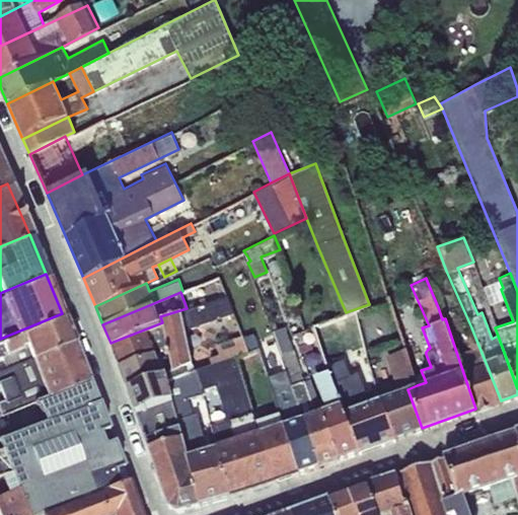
[(165,378),(196,369),(187,339),(185,328),(233,312),(226,296),(187,308),(160,316),(162,322),(167,346),(119,365),(135,411),(171,400),(165,378)]
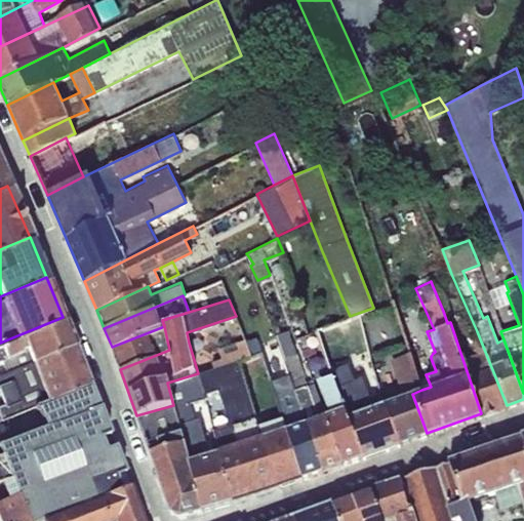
[(354,315),(321,324),(328,355),(362,346),(354,315)]
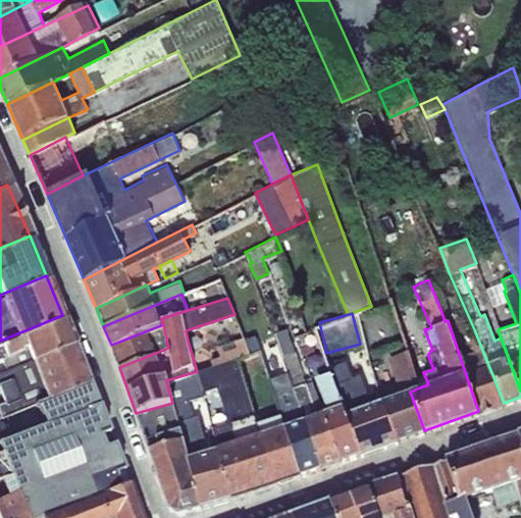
[(0,356),(6,368),(72,341),(62,315),(0,341),(0,356)]
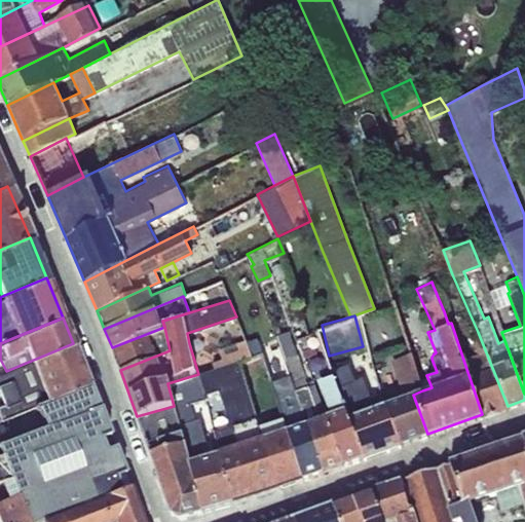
[(270,322),(290,374),(324,471),(342,464),(313,382),(309,384),(287,327),(280,329),(276,320),(270,322)]
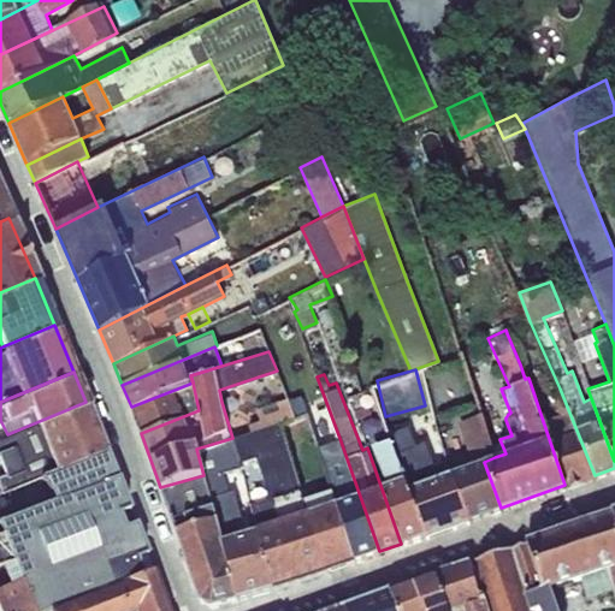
[(193,383),(131,407),(141,433),(199,410),(193,383)]
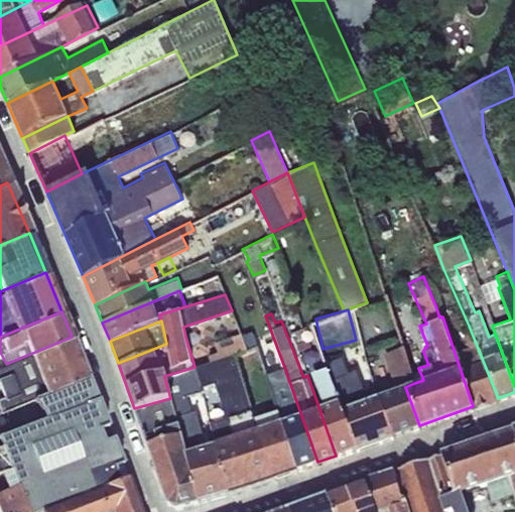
[(303,326),(291,331),(298,350),(310,345),(303,326)]
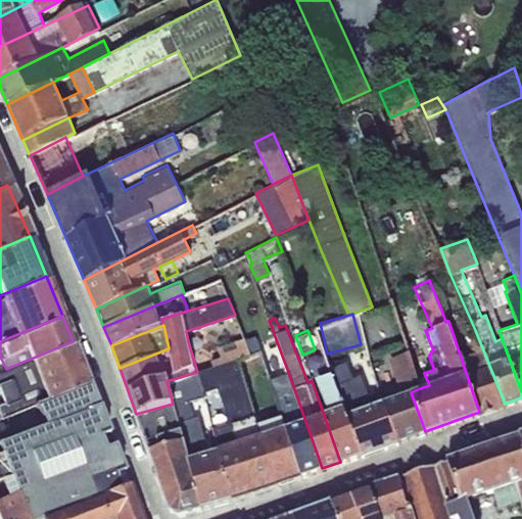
[(479,412),(505,404),(475,330),(467,334),(473,350),(460,355),(479,412)]
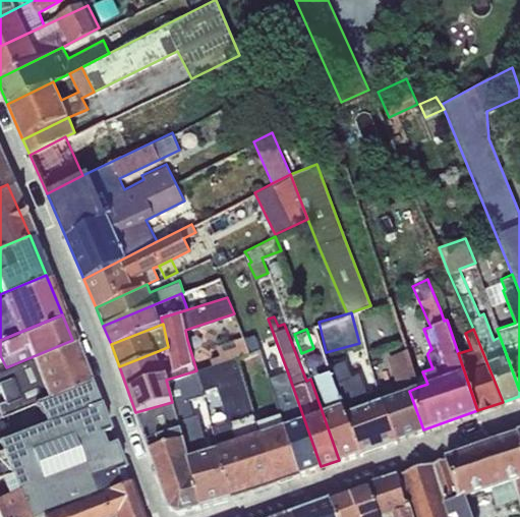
[(235,357),(250,352),(242,334),(216,344),(219,354),(209,357),(212,365),(235,357)]
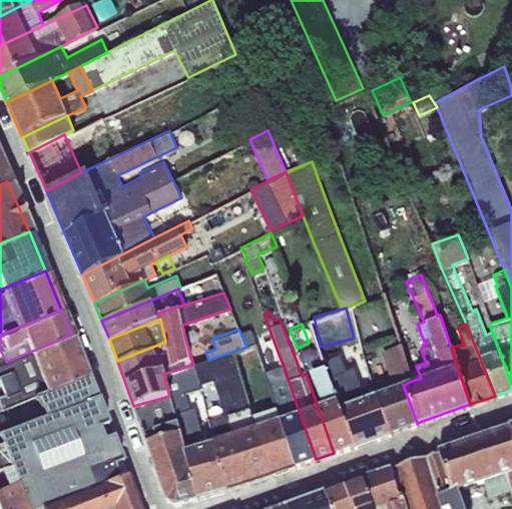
[(0,405),(33,393),(85,371),(71,335),(6,362),(0,364),(0,385),(3,393),(0,394),(0,405)]
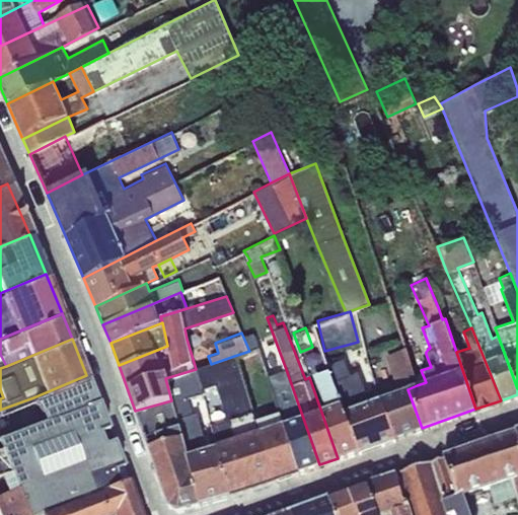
[(408,389),(417,385),(404,349),(387,354),(400,392),(380,399),(394,438),(422,428),(408,389)]
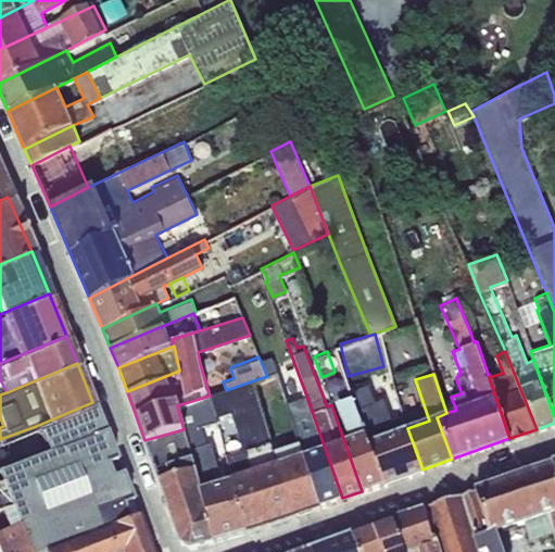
[(248,530),(294,515),(274,451),(251,381),(226,390),(210,396),(217,419),(235,415),(246,449),(226,454),(232,477),(248,530)]
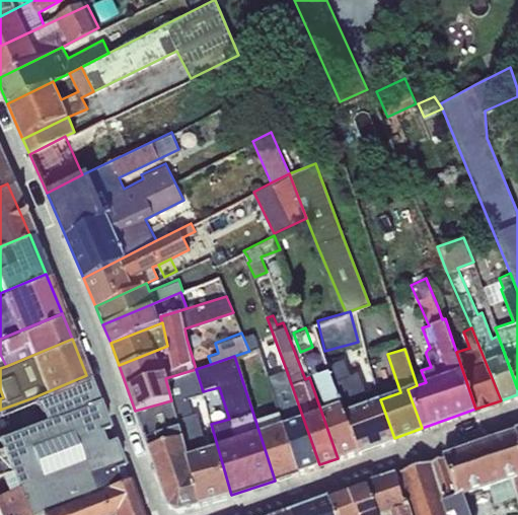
[(328,370),(358,451),(360,450),(360,449),(381,441),(381,442),(394,438),(380,399),(376,388),(365,392),(358,371),(349,374),(344,361),(327,367),(328,370)]
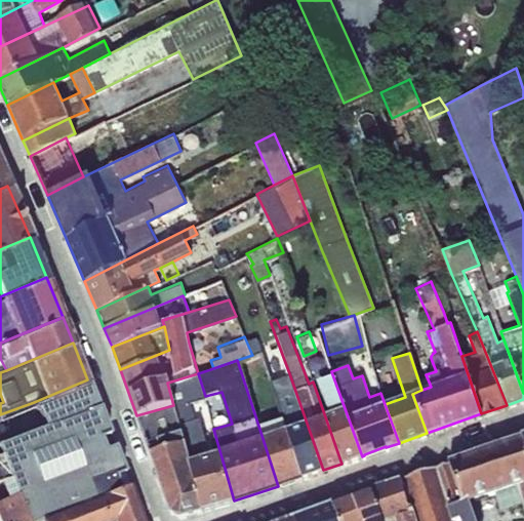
[(205,396),(198,373),(167,383),(173,405),(202,510),(234,501),(219,450),(209,453),(199,416),(195,418),(190,401),(205,396)]
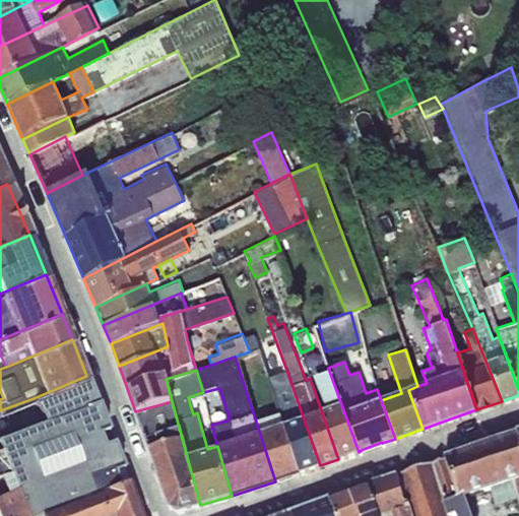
[(279,413),(299,473),(320,465),(286,370),(267,377),(279,413)]
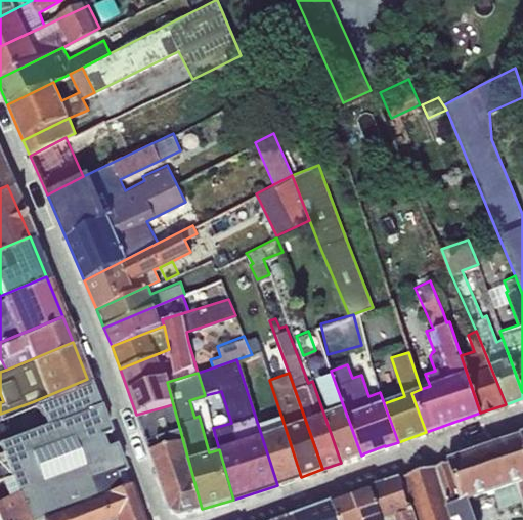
[(332,374),(312,381),(341,463),(361,456),(332,374)]
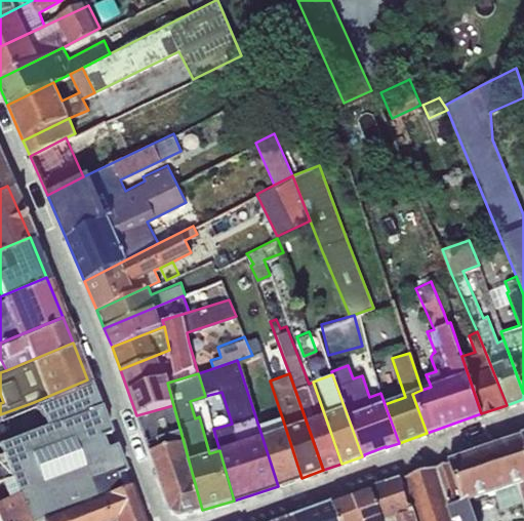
[(97,404),(87,379),(34,402),(44,426),(97,404)]
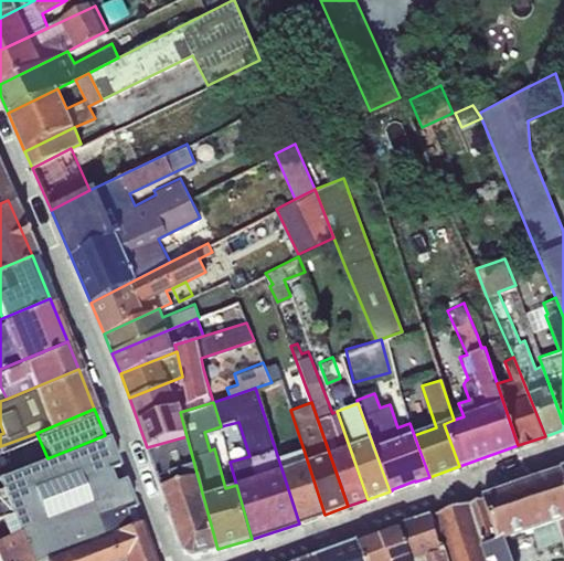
[(116,464),(105,435),(48,458),(0,474),(0,560),(30,560),(41,557),(138,519),(131,503),(116,464)]
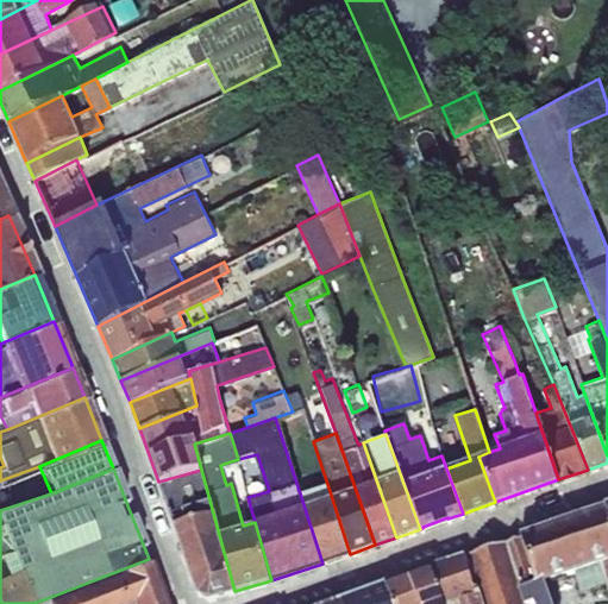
[(210,598),(234,591),(201,470),(158,482),(199,592),(210,598)]
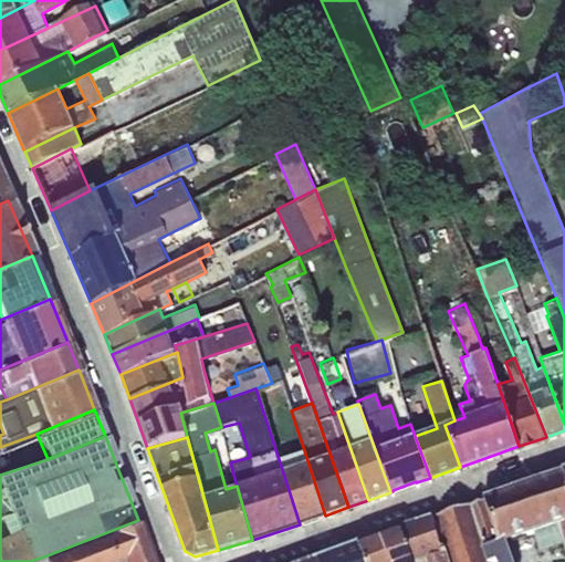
[(322,517),(325,516),(304,450),(279,459),(300,524),(302,523),(300,517),(313,512),(322,517)]
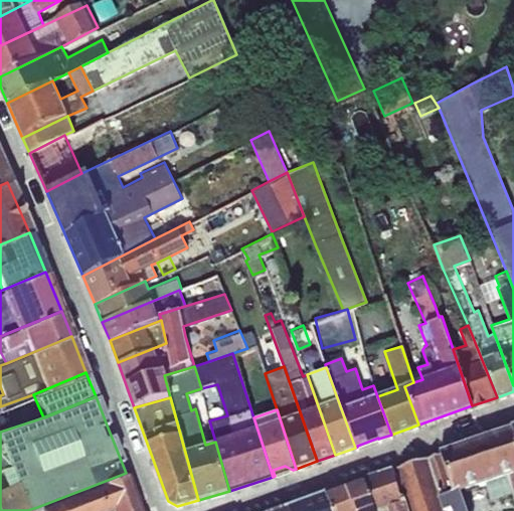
[(513,432),(512,427),(440,452),(453,491),(459,489),(460,491),(486,483),(491,499),(512,491),(513,497),(513,432)]
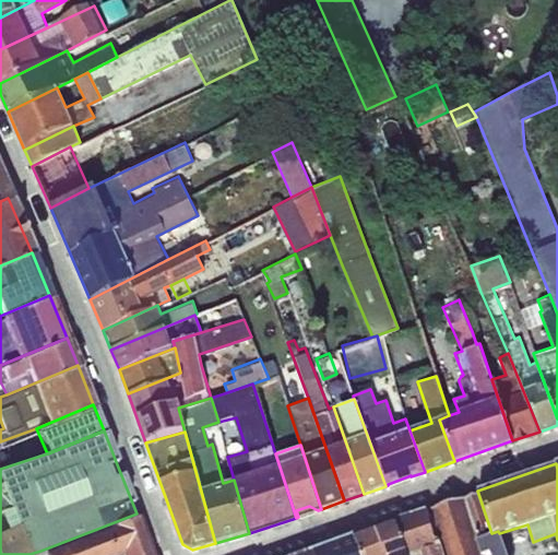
[(440,544),(442,554),(481,554),(481,553),(490,551),(491,554),(506,554),(499,533),(498,531),(491,533),(477,491),(426,509),(438,545),(440,544)]
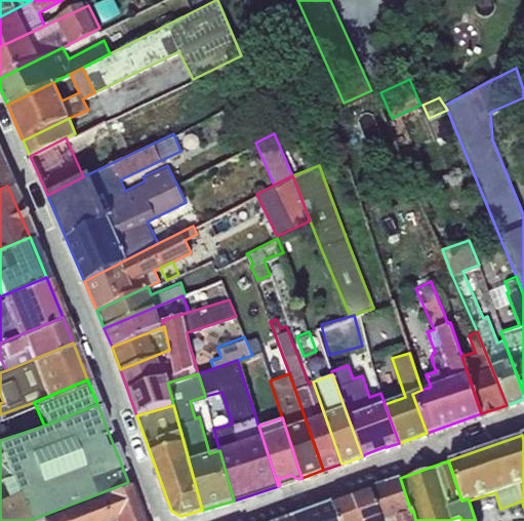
[(411,512),(400,478),(370,487),(381,520),(415,520),(413,511),(411,512)]
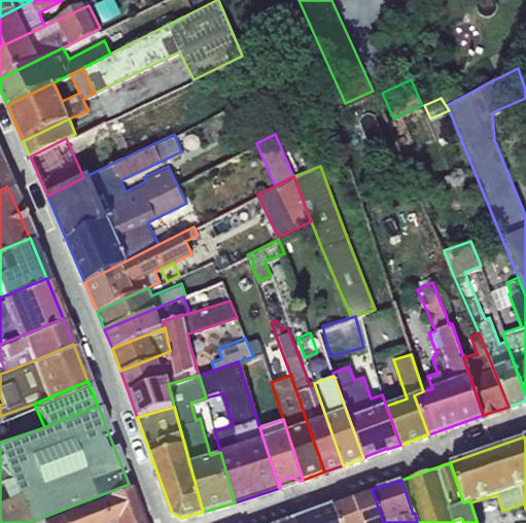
[(141,522),(129,484),(38,519),(39,522),(102,522),(103,522),(141,522)]
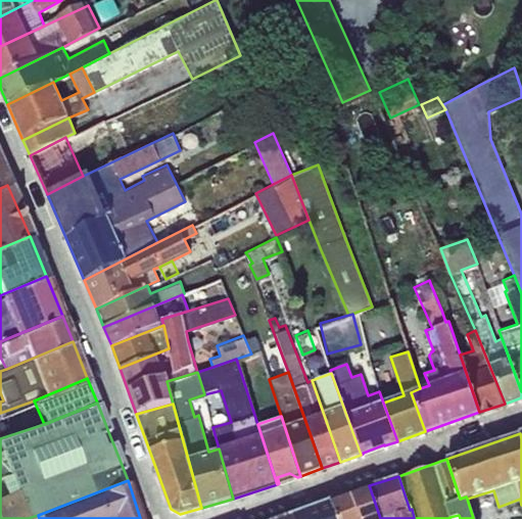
[(380,518),(369,485),(349,492),(359,518),(380,518)]
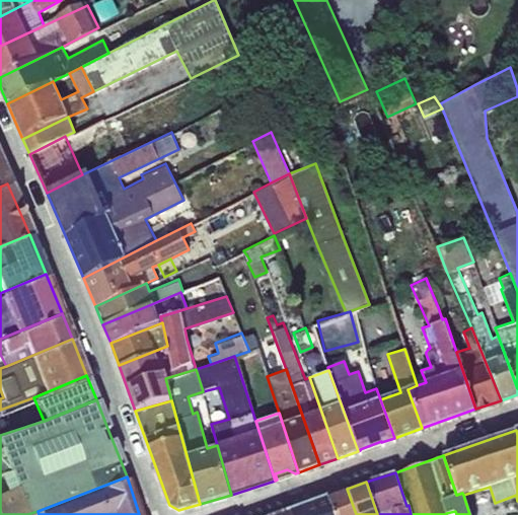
[(356,514),(347,489),(327,496),(334,514),(356,514)]
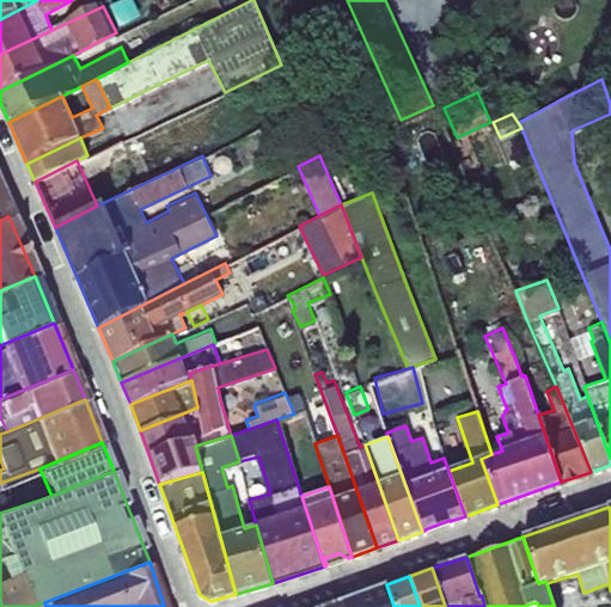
[(393,606),(386,584),(343,600),(344,606),(393,606)]
